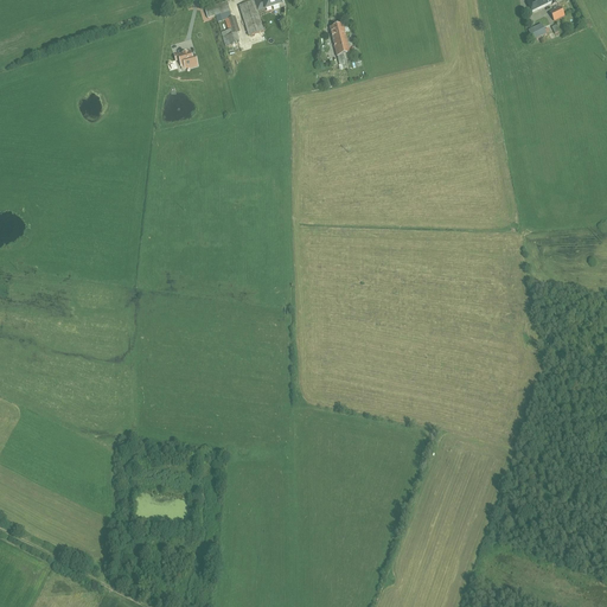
[(532,0),(528,2),(534,13),(551,5),(553,5),(556,4),(555,2),(557,1),(556,0),(532,0)]
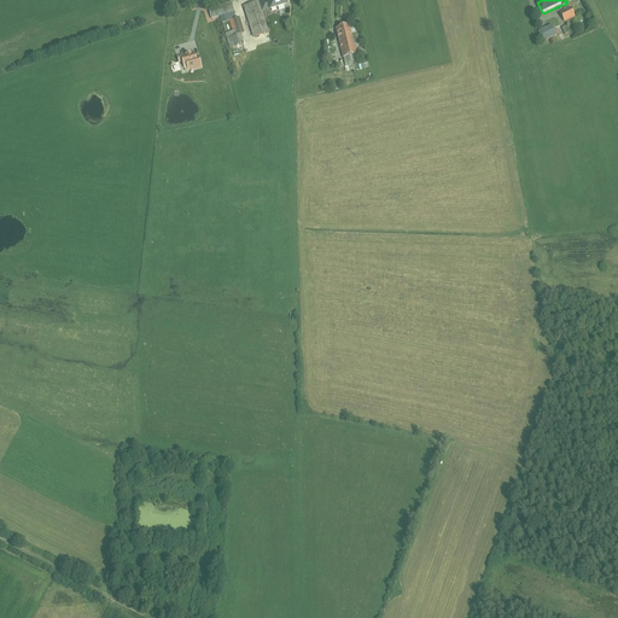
[(258,1),(244,6),(254,38),(268,33),(262,12),(270,9),(268,3),(260,5),(258,1)]
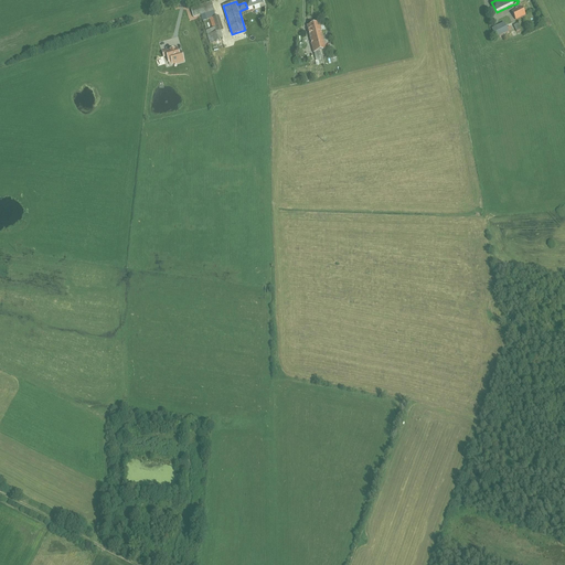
[(211,2),(191,9),(193,18),(214,11),(211,2)]
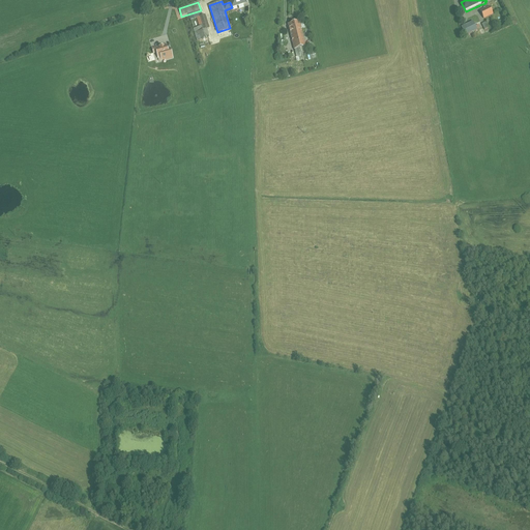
[(491,8),(480,12),(482,20),(493,15),(491,8)]
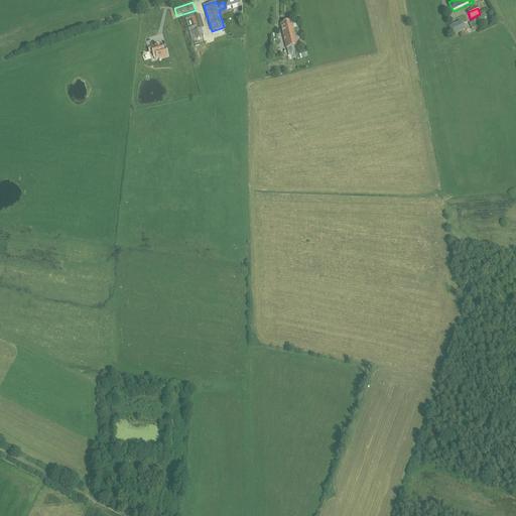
[(196,30),(190,32),(192,39),(204,36),(201,29),(204,27),(200,14),(197,15),(196,12),(190,14),(196,30)]
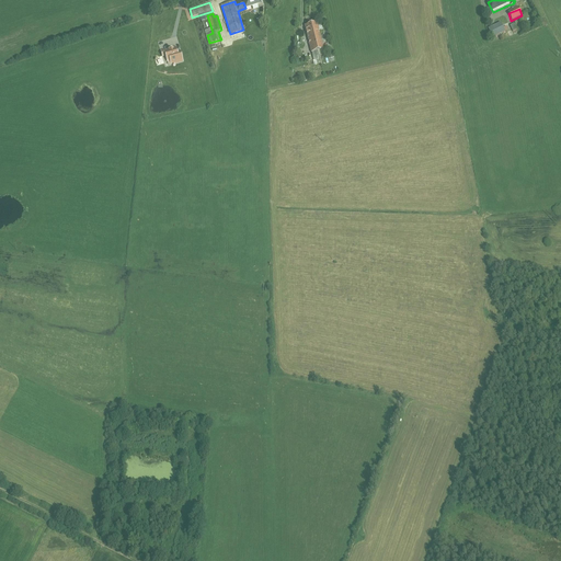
[(317,23),(306,26),(312,53),(318,52),(323,50),(317,23)]
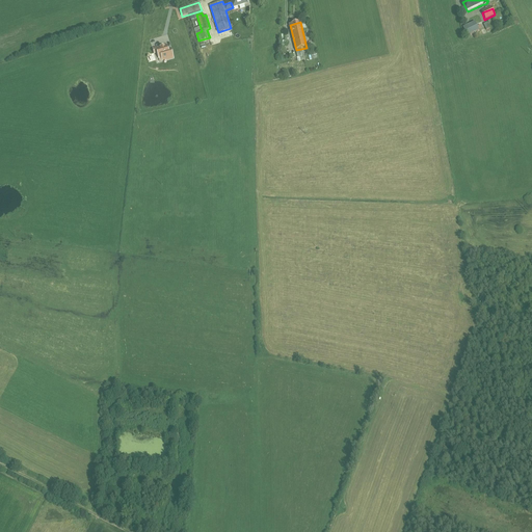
[(476,23),(462,29),(467,37),(480,31),(476,23)]
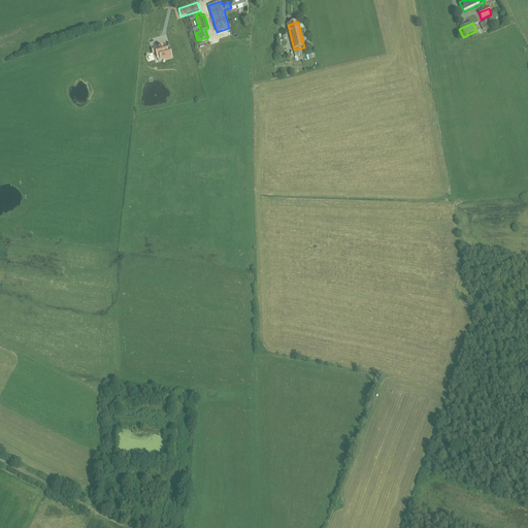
[(165,45),(153,48),(154,53),(157,53),(158,58),(161,57),(161,60),(171,58),(169,48),(166,48),(165,45)]
